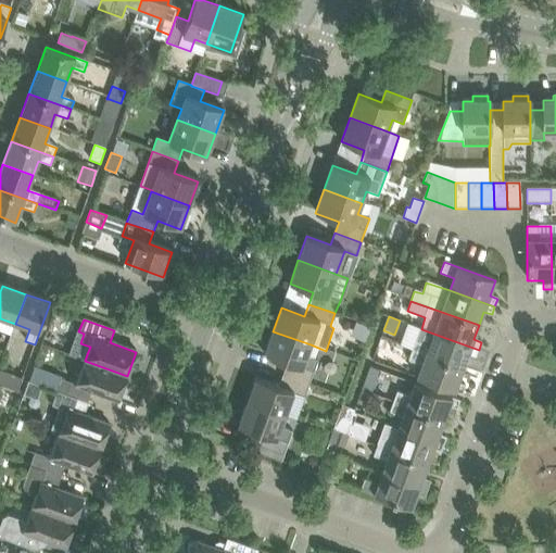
[(421,330),(419,329),(412,351),(463,369),(467,355),(476,359),(479,350),(421,329),(421,330)]
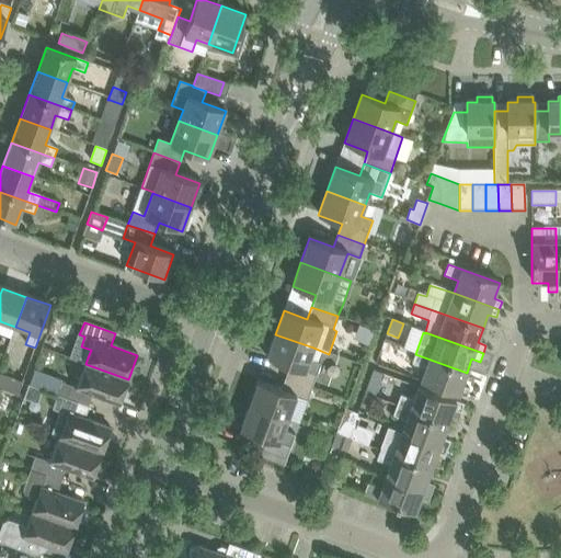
[(266,359),(290,367),(286,378),(312,388),(321,364),(309,360),(313,348),(275,334),(266,359)]
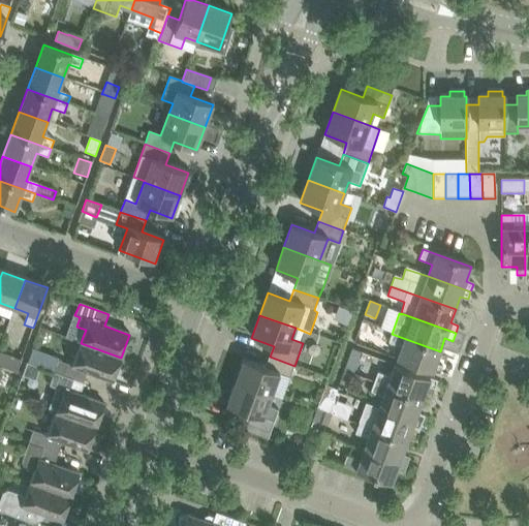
[(435,365),(440,351),(392,334),(389,343),(401,348),(397,360),(440,376),(443,367),(435,365)]
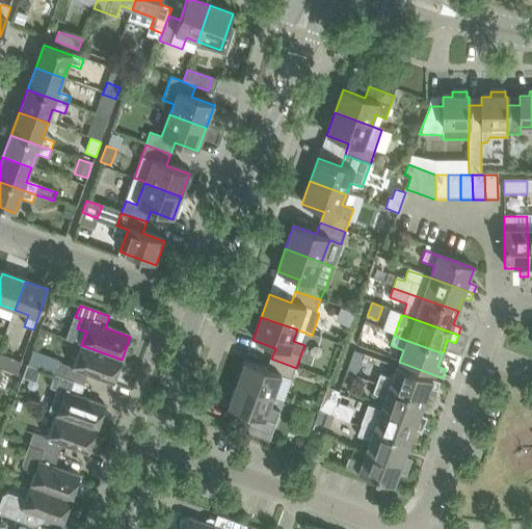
[(113,384),(122,360),(81,345),(73,368),(59,364),(54,375),(83,386),(88,374),(113,384)]
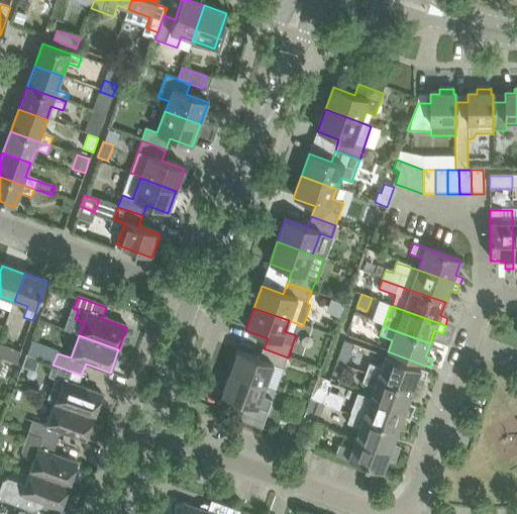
[(0,344),(0,357),(1,358),(16,364),(20,351),(0,344)]
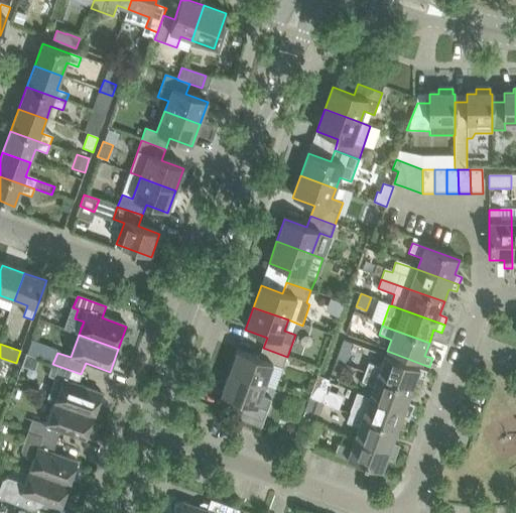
[(259,359),(237,351),(229,373),(264,386),(272,365),(282,369),(287,357),(263,348),(259,359)]
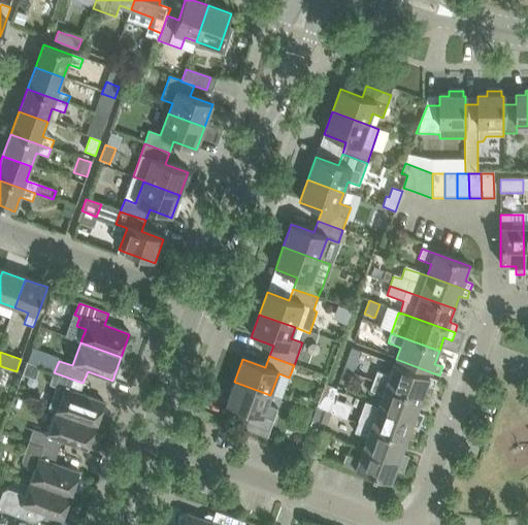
[(348,360),(343,371),(352,374),(357,363),(348,360)]
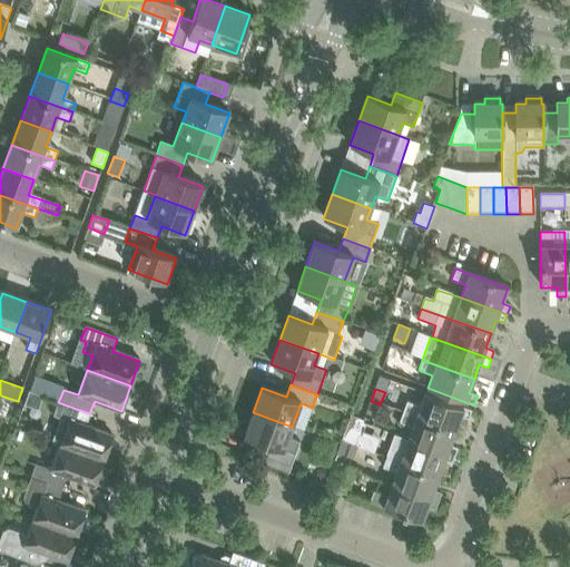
[(406,402),(403,412),(454,431),(460,417),(469,420),(471,411),(425,394),(421,407),(406,402)]
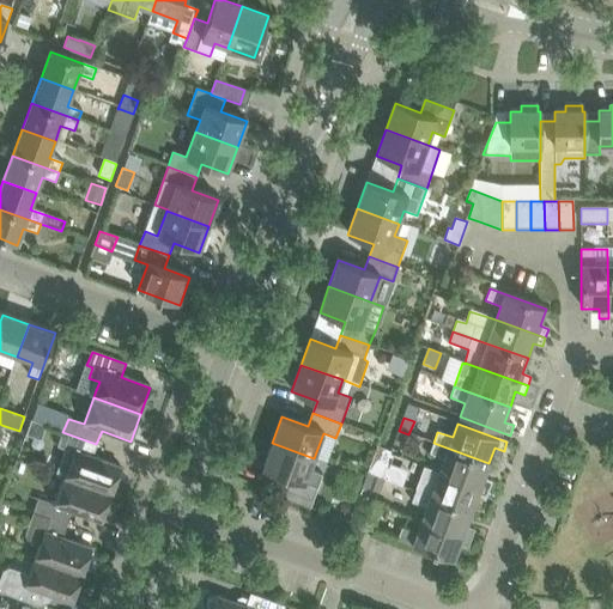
[(393,445),(404,449),(408,434),(399,431),(393,445)]
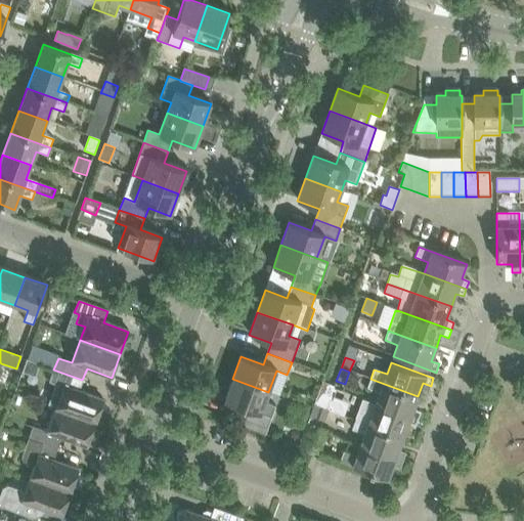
[(55,384),(47,405),(55,408),(55,409),(94,424),(103,400),(78,392),(82,380),(53,370),(49,382),(55,384)]
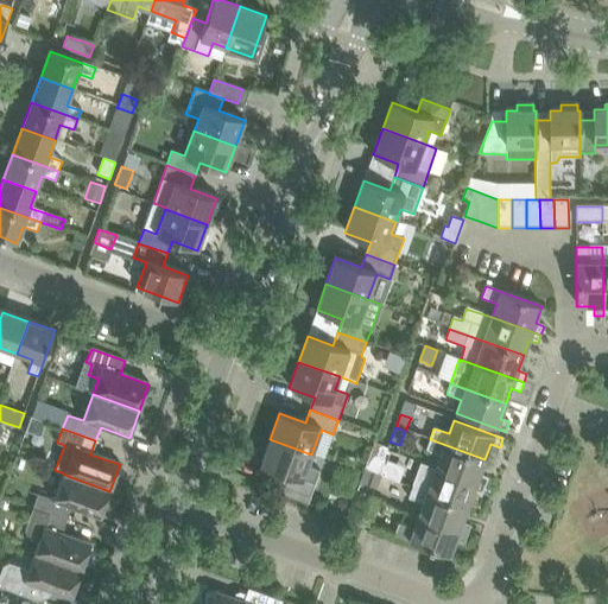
[(320,471),(306,468),(311,455),(270,439),(260,465),(286,475),(282,488),(310,498),(318,476),(320,471)]
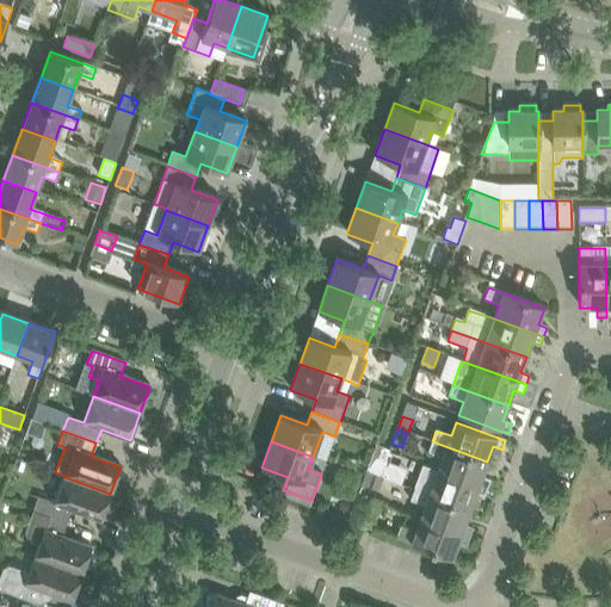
[(427,453),(443,459),(438,471),(487,489),(491,481),(482,477),(487,462),(432,441),(427,453)]
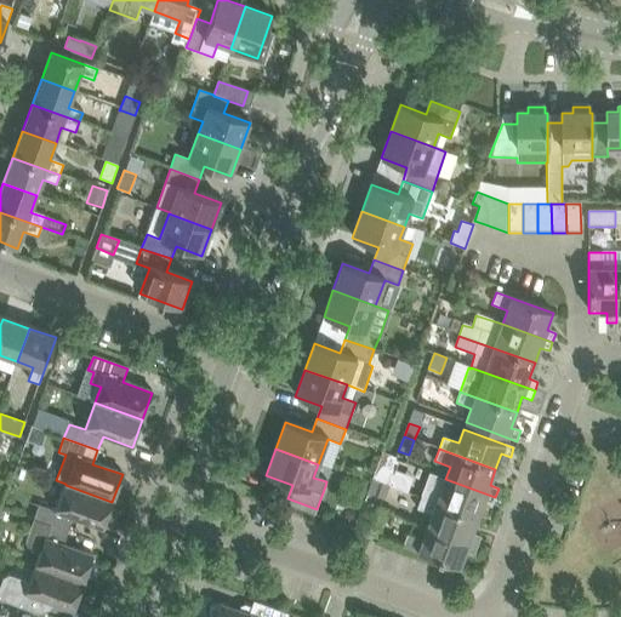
[(375,469),(370,483),(379,486),(380,484),(383,472),(375,469)]
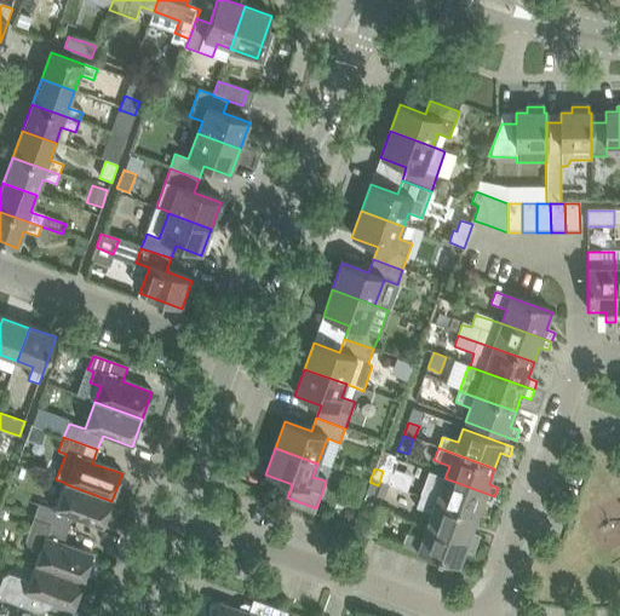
[(383,471),(379,483),(389,487),(392,475),(383,471)]
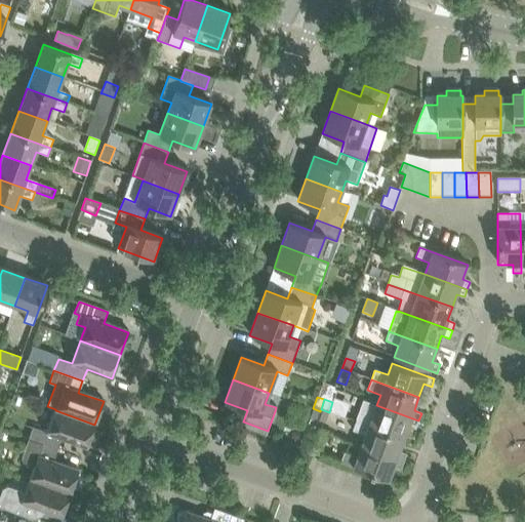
[(376,405),(363,400),(356,422),(404,439),(408,426),(416,429),(418,420),(376,405)]
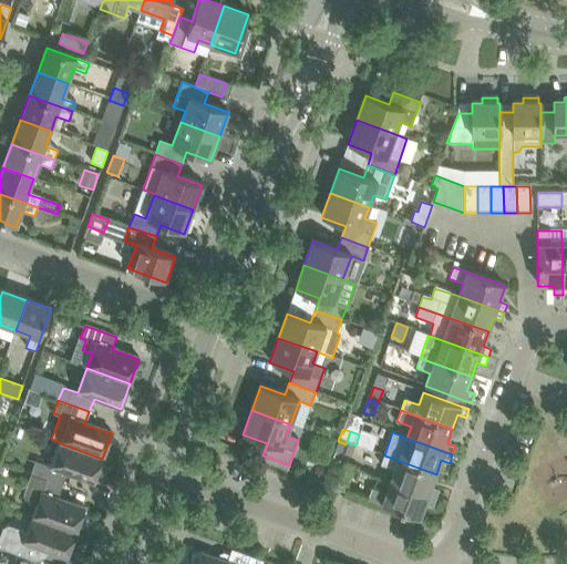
[(338,441),(334,451),(342,453),(346,444),(338,441)]
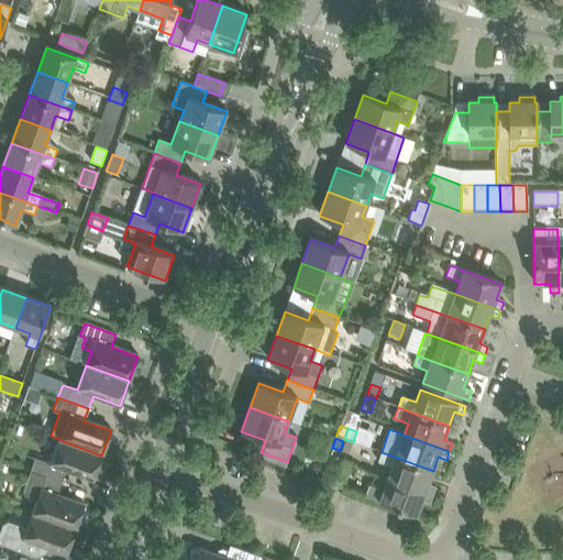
[(340,450),(349,453),(353,442),(344,439),(343,441),(340,450)]
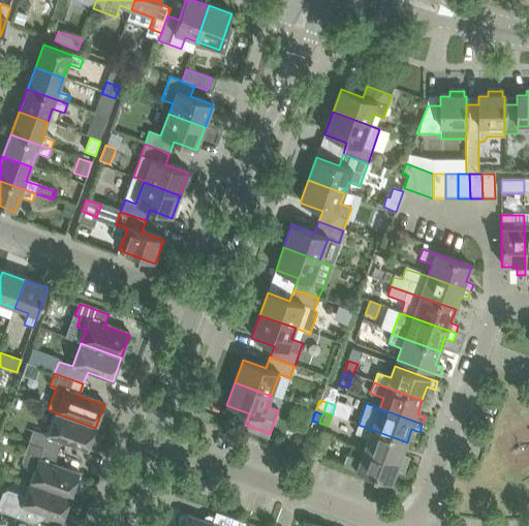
[(48,436),(33,431),(29,443),(58,454),(62,442),(87,452),(95,428),(56,413),(48,436)]
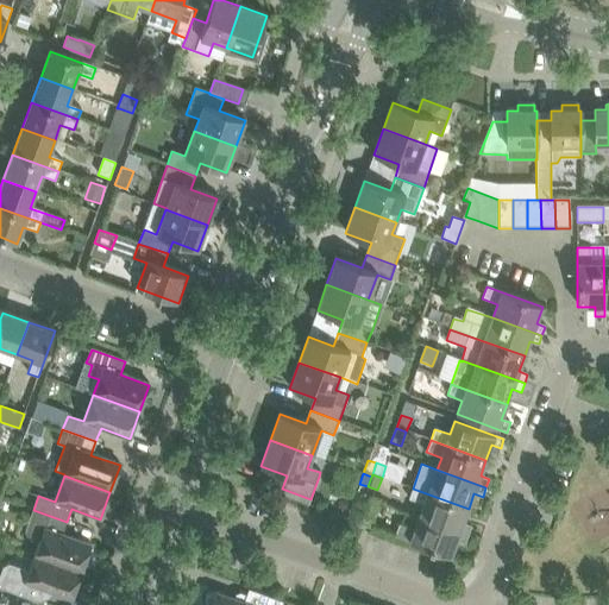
[(424,505),(419,517),(469,536),(471,527),(463,524),(469,509),(413,489),(408,499),(424,505)]
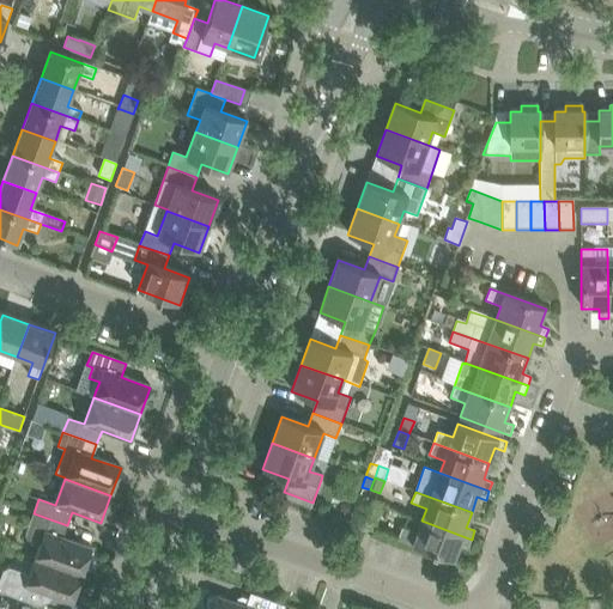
[(372,504),(364,529),(374,533),(378,519),(383,507),(372,504)]
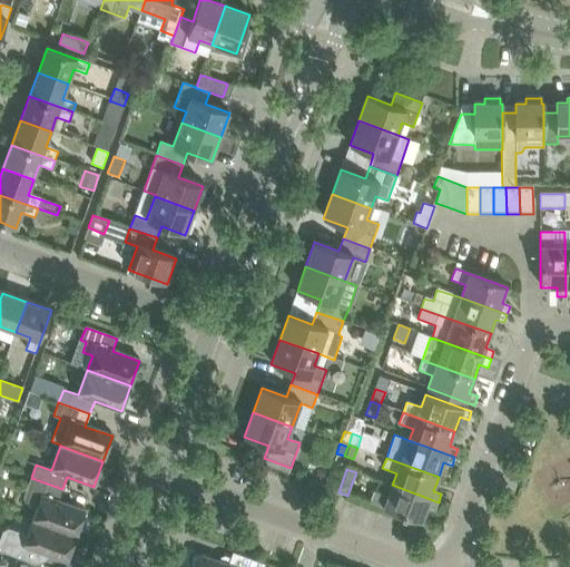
[(23,499),(25,504),(37,508),(32,521),(76,537),(85,511),(58,501),(62,489),(31,478),(27,491),(23,499)]
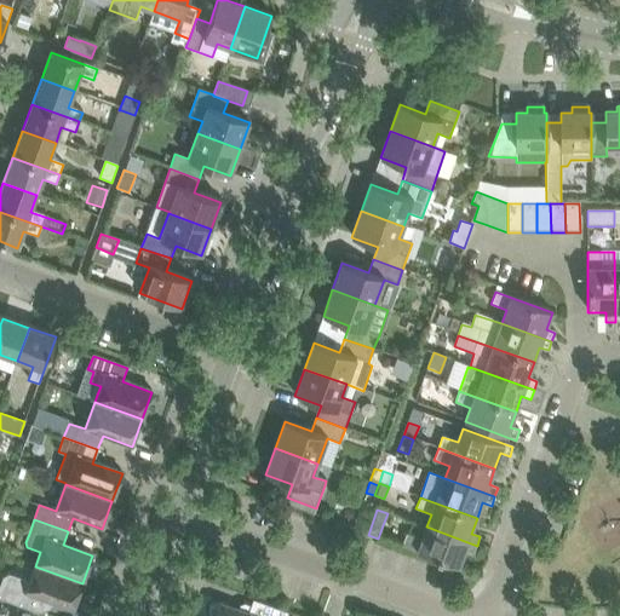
[(474,554),(477,546),(426,527),(422,540),(407,535),(402,547),(458,568),(464,551),(474,554)]
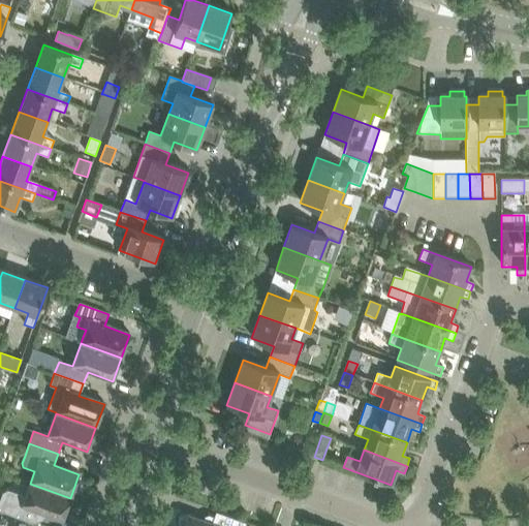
[(293,459),(284,455),(280,465),(290,468),(293,459)]
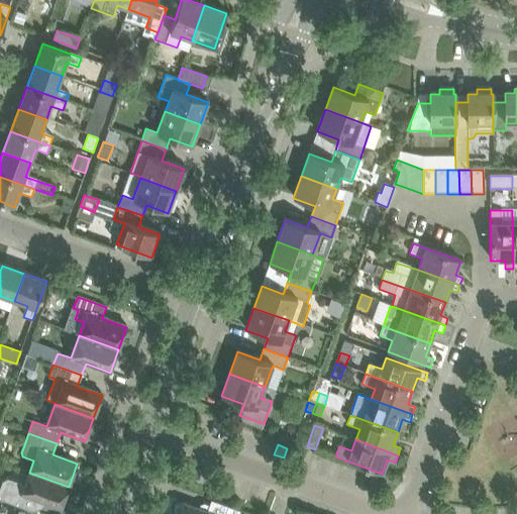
[(36,501),(61,509),(69,487),(29,473),(24,486),(7,480),(2,483),(0,488),(0,500),(32,512),(36,501)]
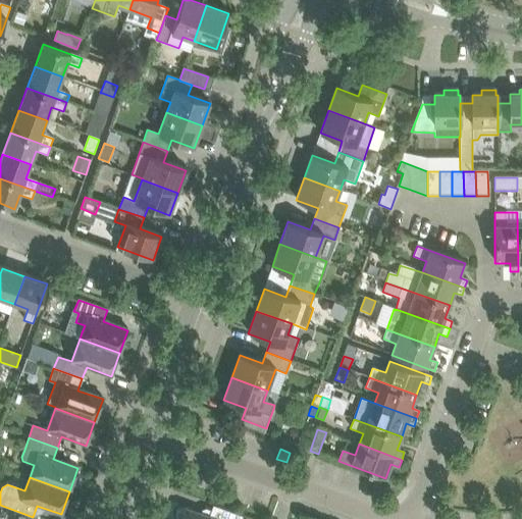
[(243,518),(243,517),(213,506),(211,511),(206,510),(202,511),(201,515),(185,509),(184,511),(180,510),(177,512),(175,516),(176,518),(243,518)]
